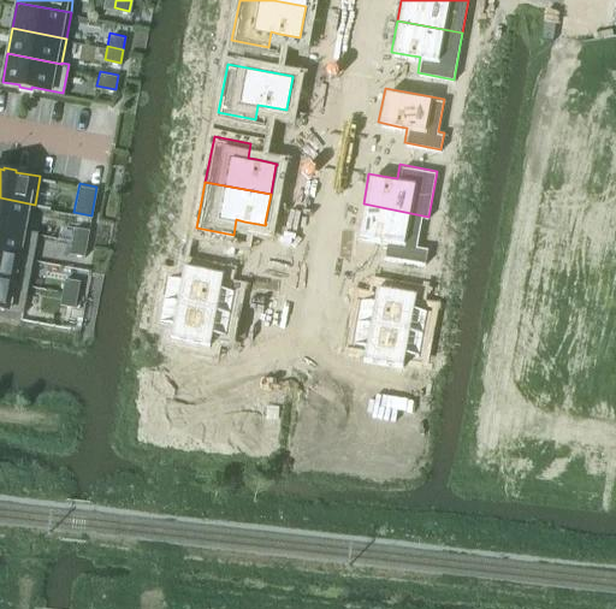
[(0,197),(0,224),(37,231),(37,230),(30,229),(35,205),(0,197)]
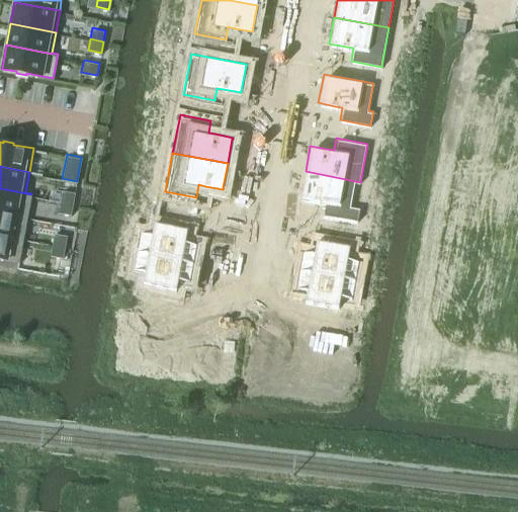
[(306,171),(300,197),(318,200),(324,201),(322,215),(357,221),(360,206),(351,205),(355,182),(360,183),(360,182),(306,171)]
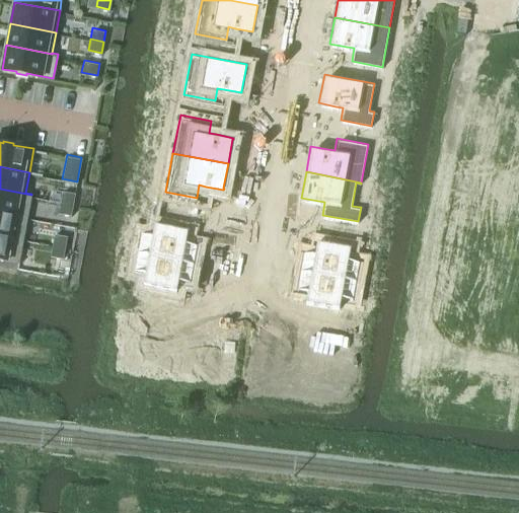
[(0,189),(0,211),(27,216),(31,195),(0,189)]
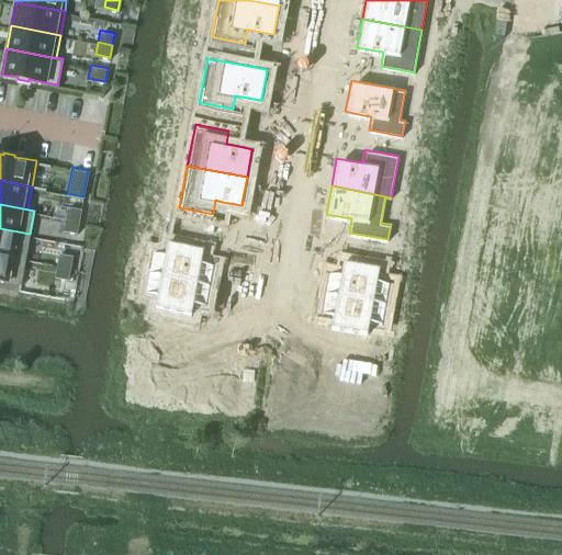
[(67,205),(65,217),(79,219),(81,207),(67,205)]
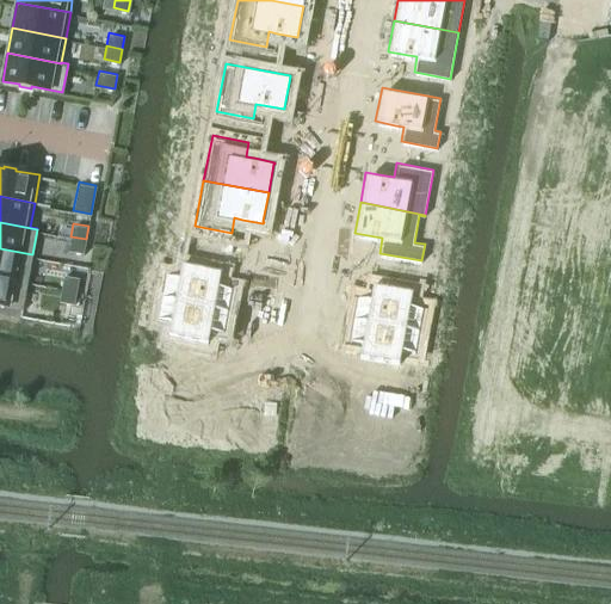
[(71,236),(68,250),(84,252),(86,239),(71,236)]
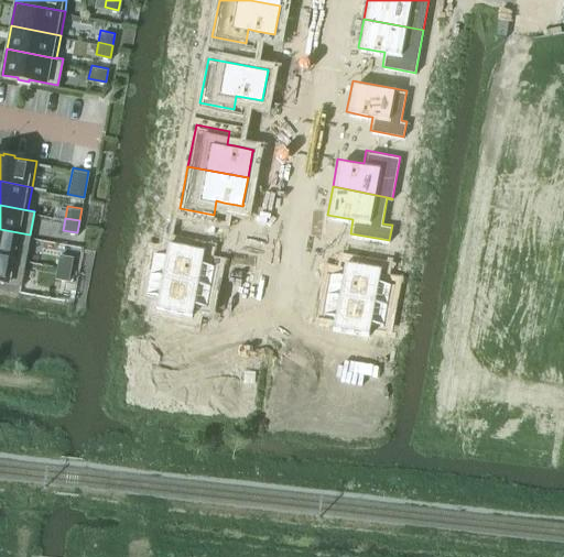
[(0,229),(0,253),(25,259),(30,235),(0,229)]
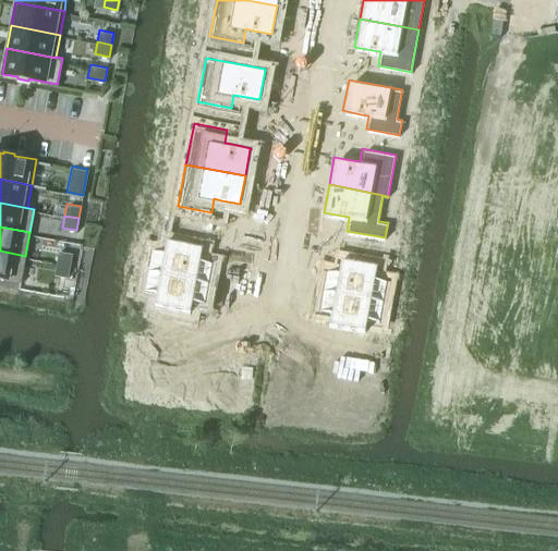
[(150,247),(146,269),(178,274),(183,241),(165,237),(162,249),(150,247)]
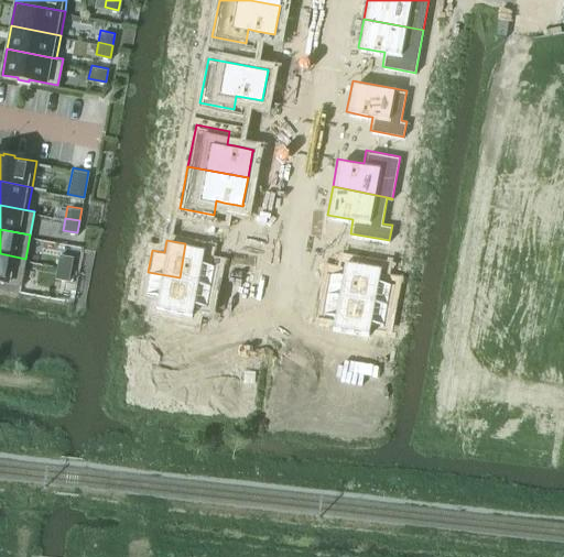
[(185,243),(180,277),(210,283),(215,262),(203,260),(205,248),(185,243)]
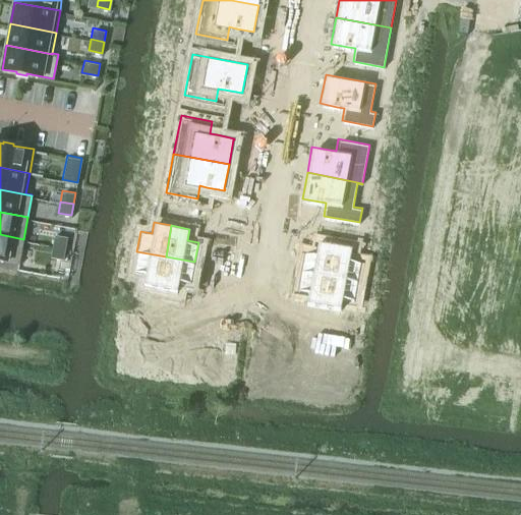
[(55,233),(53,244),(65,246),(67,236),(55,233)]
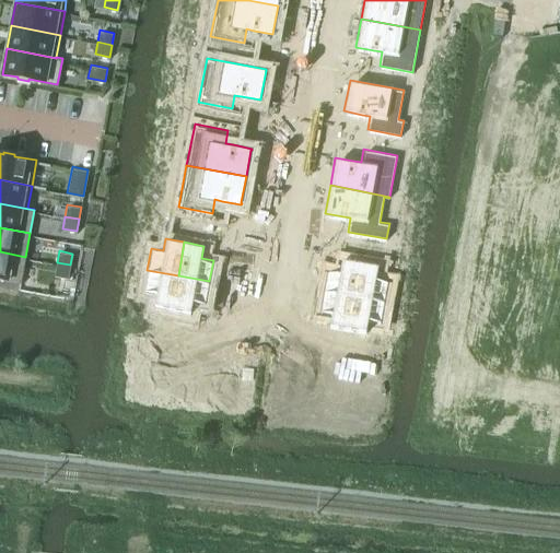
[(0,251),(0,278),(20,282),(25,257),(0,251)]
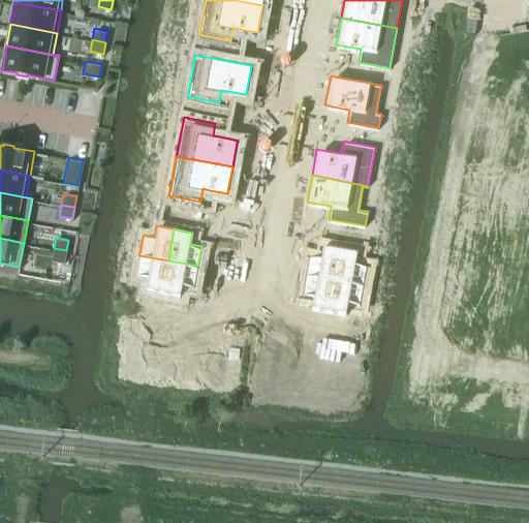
[(308,253),(305,273),(334,279),(340,247),(321,244),(319,255),(308,253)]
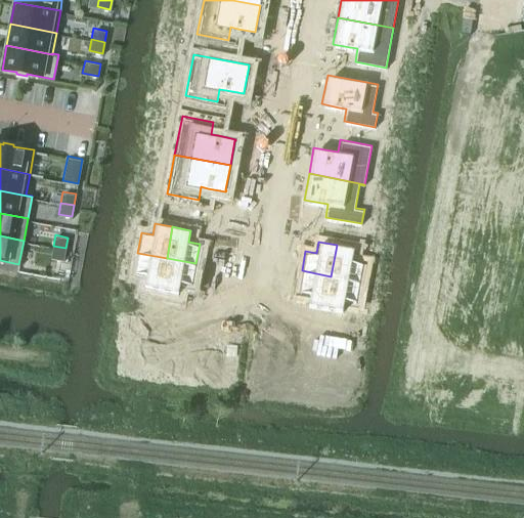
[(337,245),(331,276),(360,282),(363,262),(352,260),(354,248),(337,245)]
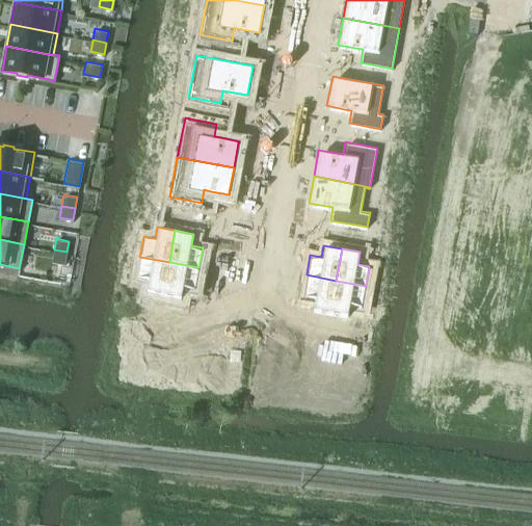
[(54,250),(52,261),(64,263),(67,252),(54,250)]
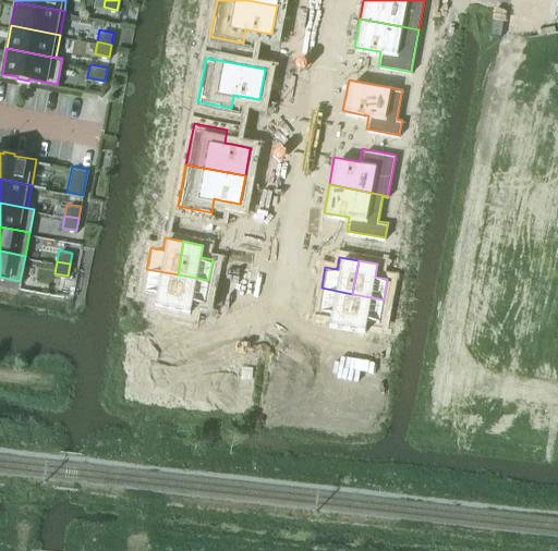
[(146,269),(143,290),(155,292),(153,305),(171,308),(178,274),(146,269)]
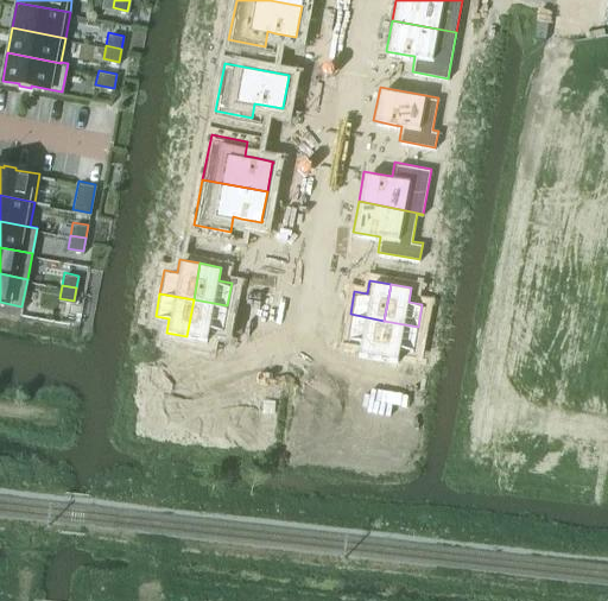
[(194,299),(187,336),(207,340),(210,327),(222,329),(227,305),(194,299)]
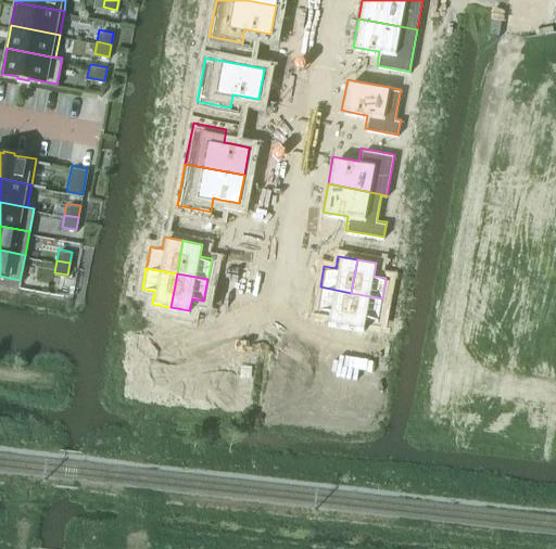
[(320,286),(316,308),(328,310),(326,322),(344,326),(351,293),(320,286)]
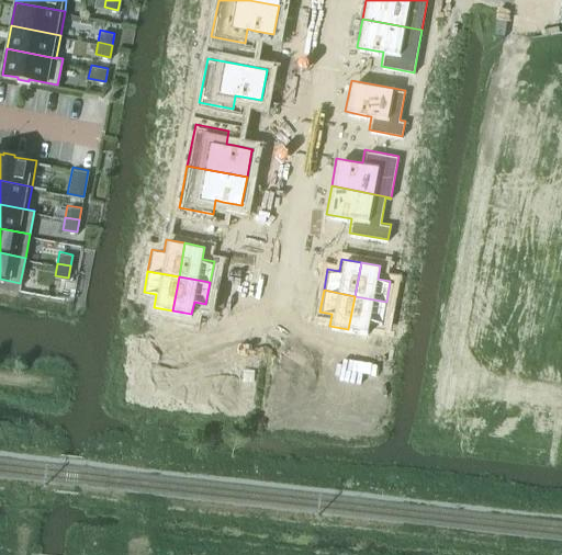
[(355,296),(348,329),(368,333),(370,320),(382,323),(386,302),(355,296)]
